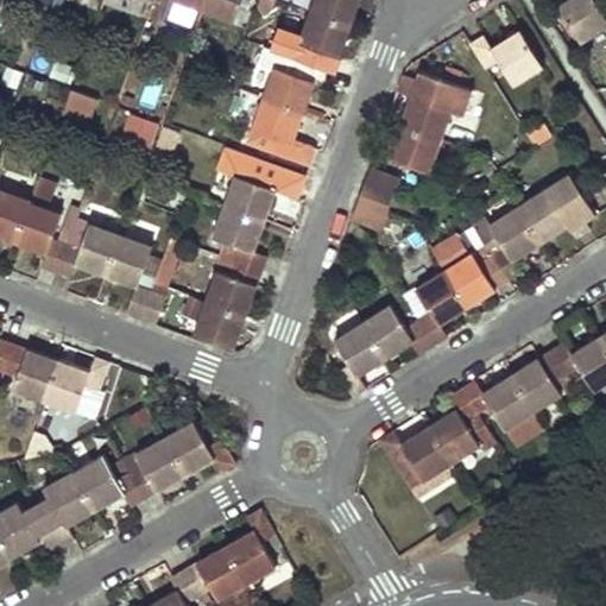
[(169,0),(170,1),(203,13),(226,21),(232,23),(239,4),(252,7),(253,0),(169,0)]
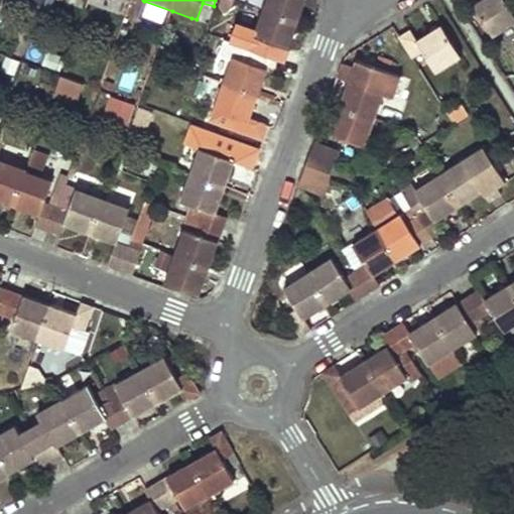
[(287,51),(304,0),(265,0),(252,38),(263,42),(287,51)]
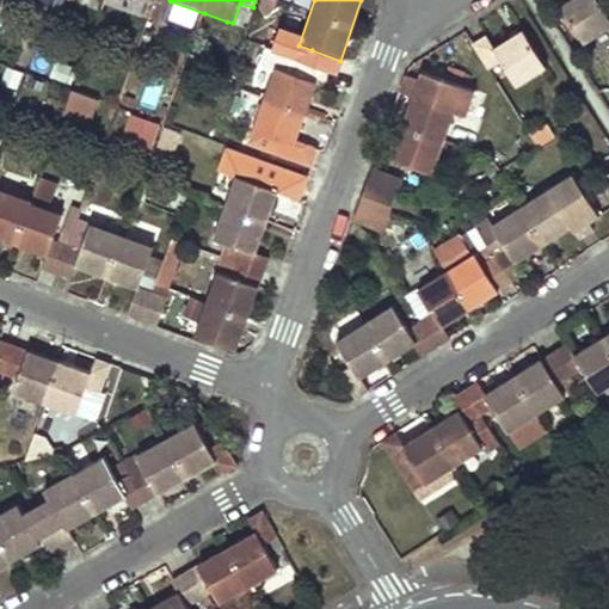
[(608,0),(571,0),(559,8),(583,44),(608,29),(608,0)]
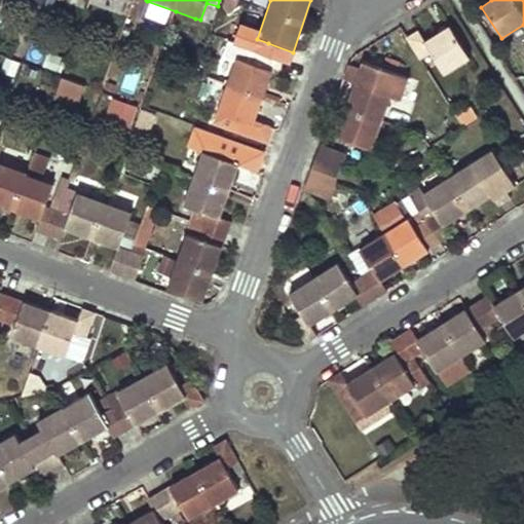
[(195,19),(176,11),(170,28),(189,36),(195,19)]
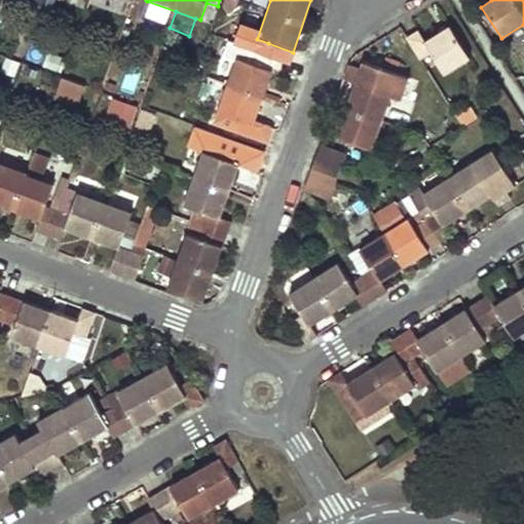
[(431,55),(444,75),(469,60),(449,28),(423,43),(431,55)]
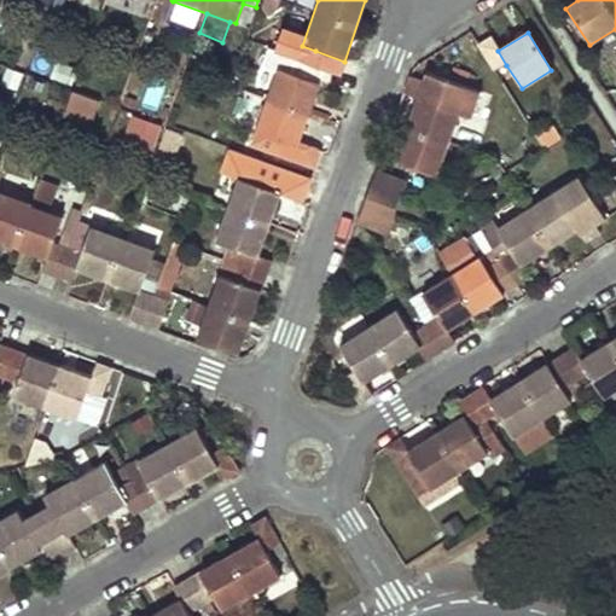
[(489,39),(476,47),(493,74),(506,65),(498,51),(489,39)]
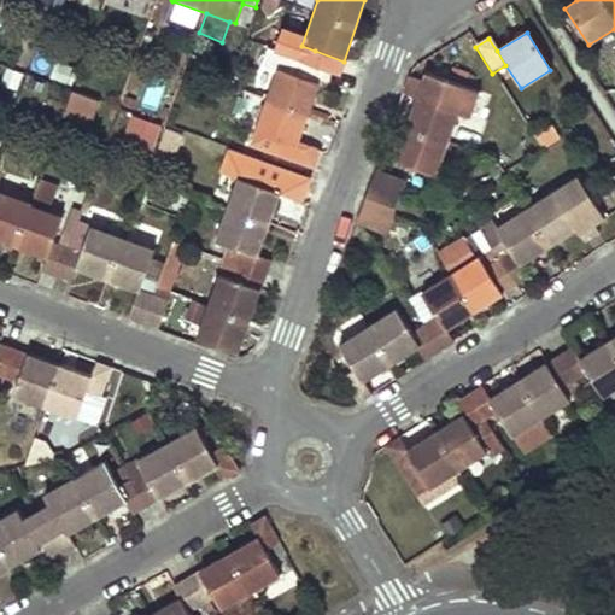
[(318,85),(333,89),(344,62),(315,51),(304,78),(318,85)]
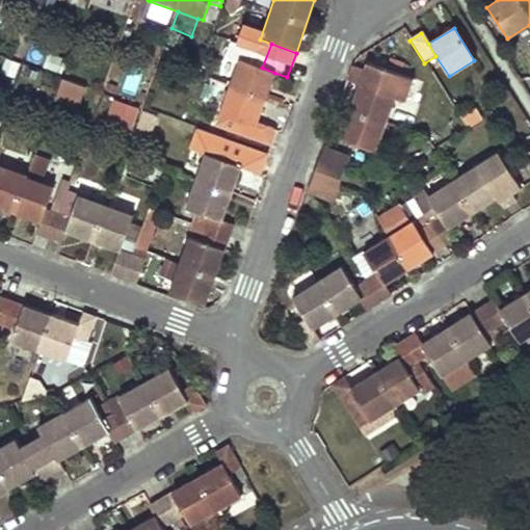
[(270,147),(275,133),(271,130),(257,125),(274,73),(262,68),(239,59),(219,114),(215,127),(224,130),(270,147)]
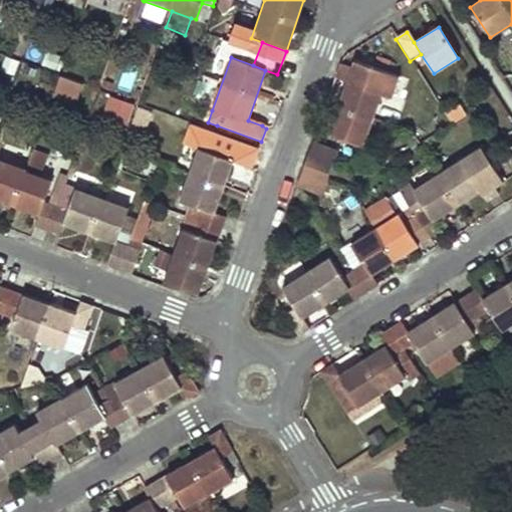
[(115,87),(129,91),(136,66),(123,63),(115,87)]
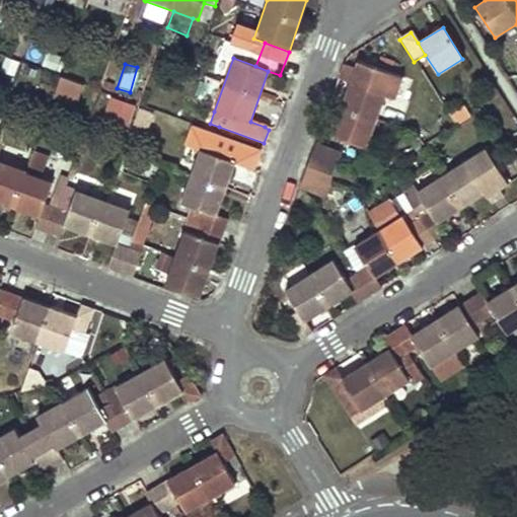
[(366,149),(385,94),(381,93),(386,81),(343,66),(339,77),(350,82),(330,136),(366,149)]
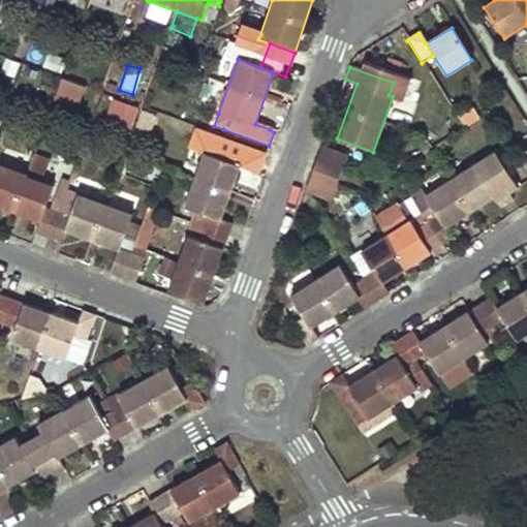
[(58,78),(54,99),(79,103),(83,82),(58,78)]
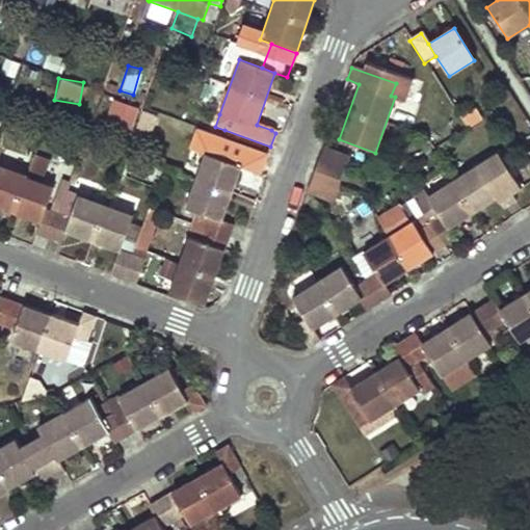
[(101,121),(131,130),(138,107),(108,97),(101,121)]
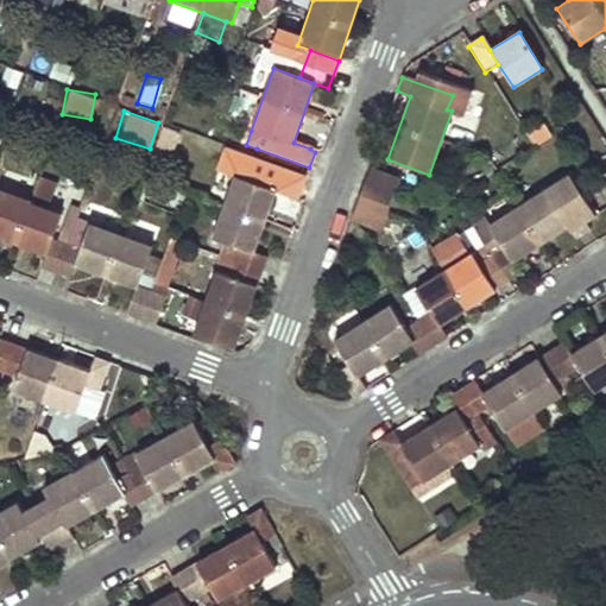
[(368,168),(363,187),(392,197),(399,180),(368,168)]
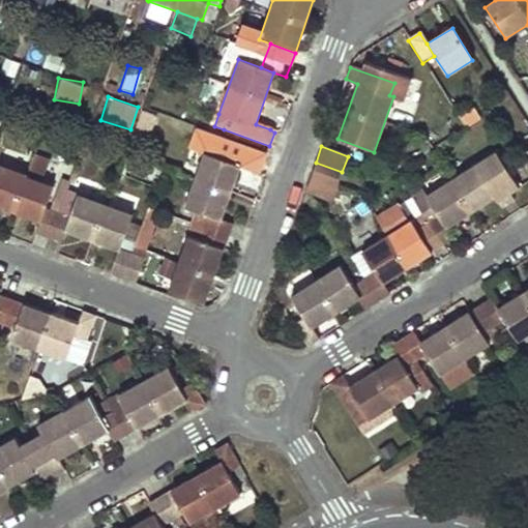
[(257,158),(231,149),(227,163),(239,167),(252,171),(257,158)]
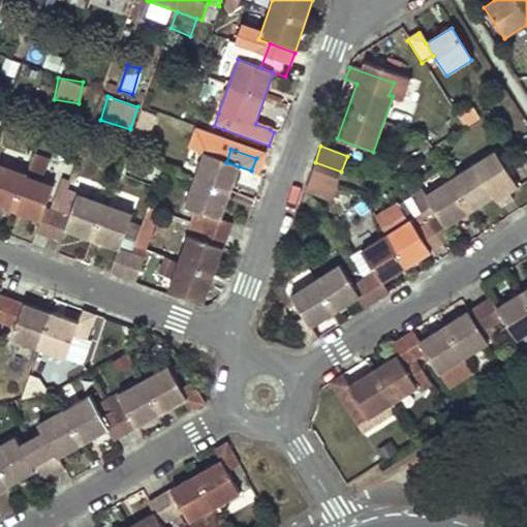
[(220,221),(239,166),(226,162),(204,153),(184,209),(206,216),(220,221)]
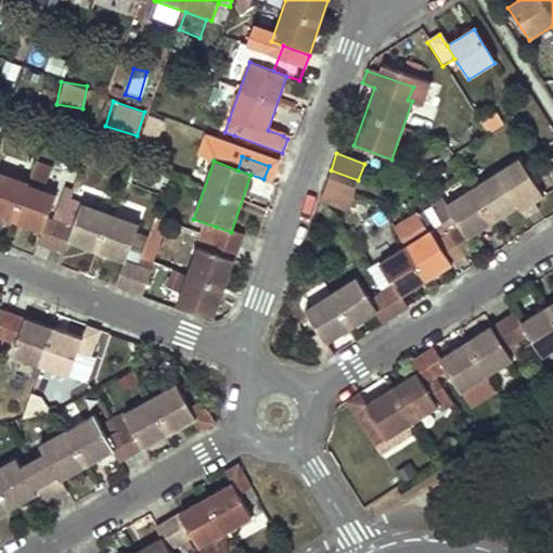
[(331,170),(324,185),(352,195),(358,180),(331,170)]
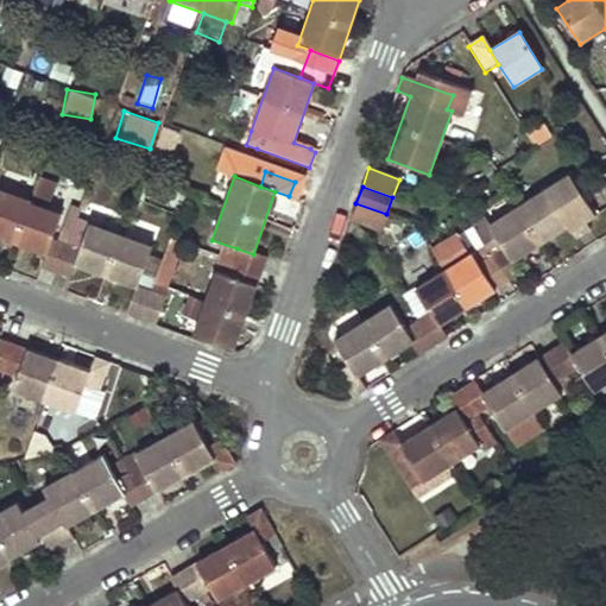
[(51,240),(61,215),(30,203),(31,202),(0,190),(0,239),(46,256),(51,240)]
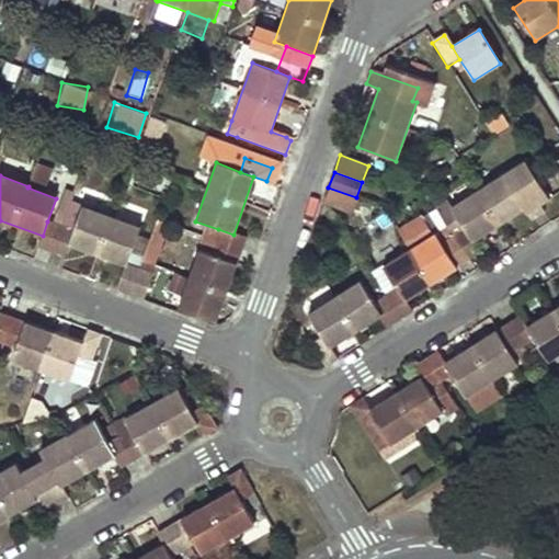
[(479,254),(471,242),(524,209),(516,197),(502,175),(451,208),(445,202),(434,208),(453,238),(467,261),(479,254)]
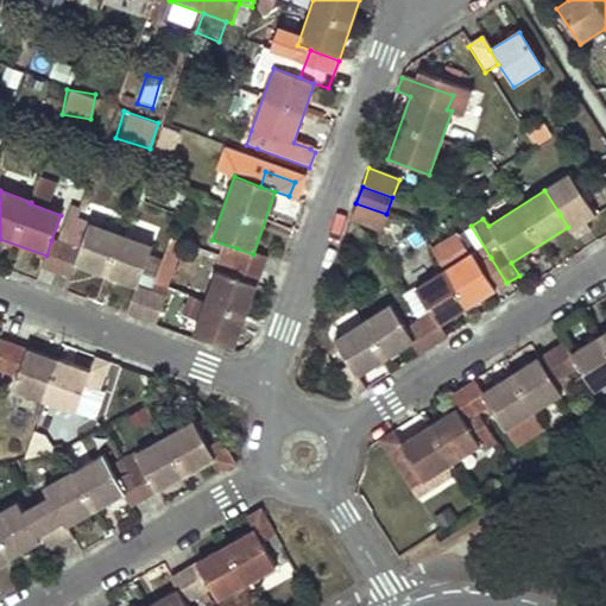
[(355,203),(349,221),(379,233),(386,214),(355,203)]
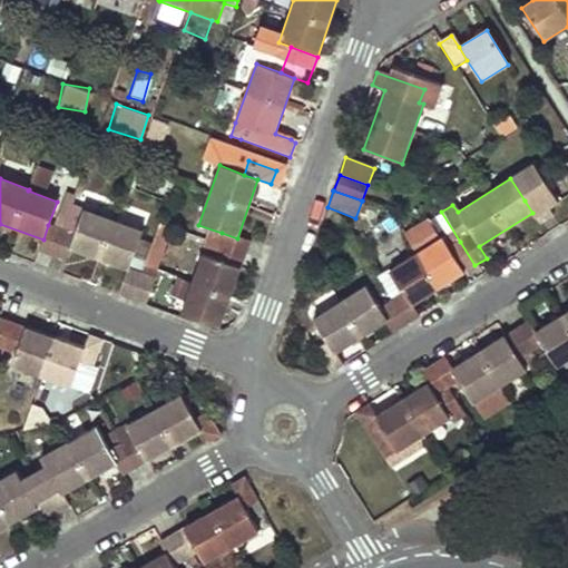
[(536,193),(525,201),(532,213),(539,224),(551,216),(536,193)]
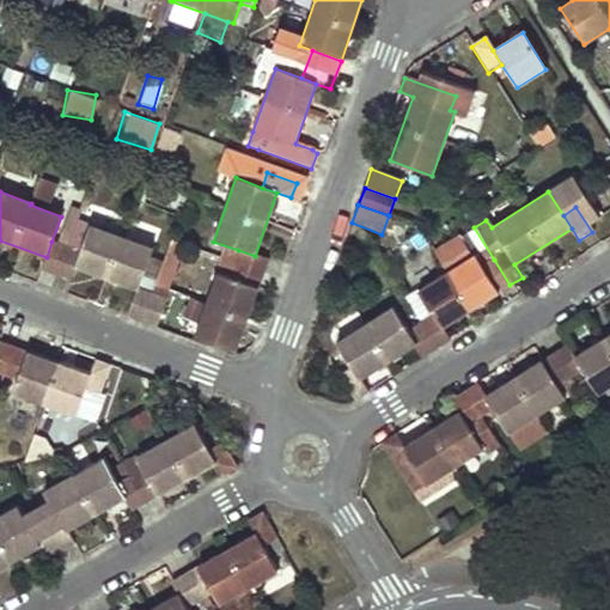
[(138,290),(152,249),(90,226),(80,252),(74,268),(138,290)]
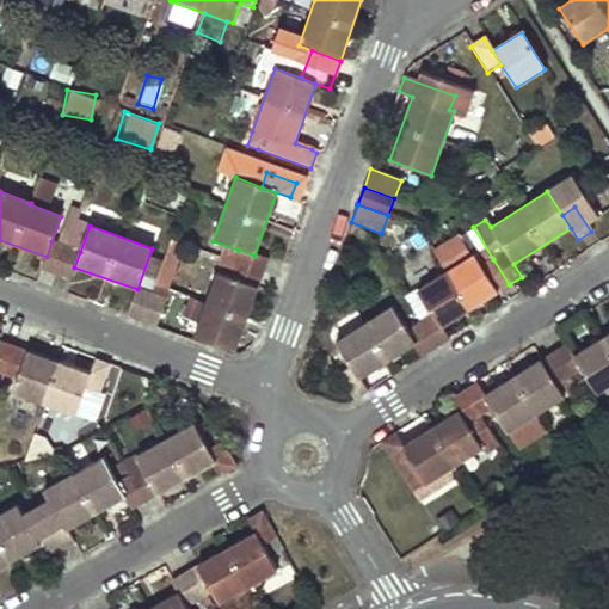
[(80,252),(51,241),(47,257),(41,271),(69,282),(74,268),(80,252)]
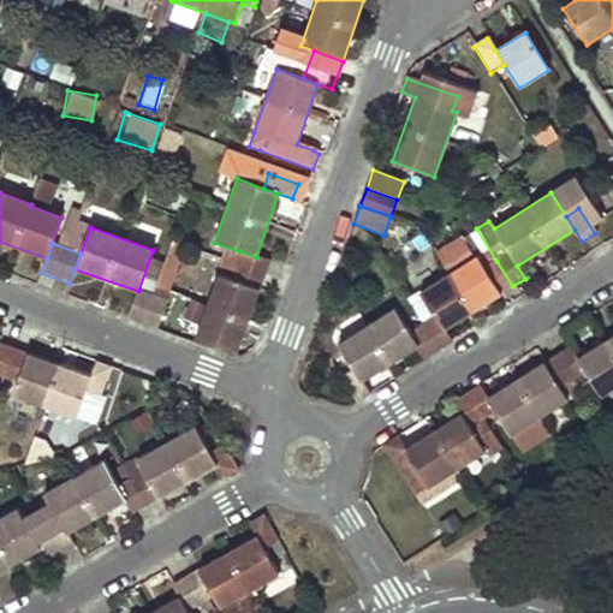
[(172,289),(176,253),(162,250),(159,286),(172,289)]
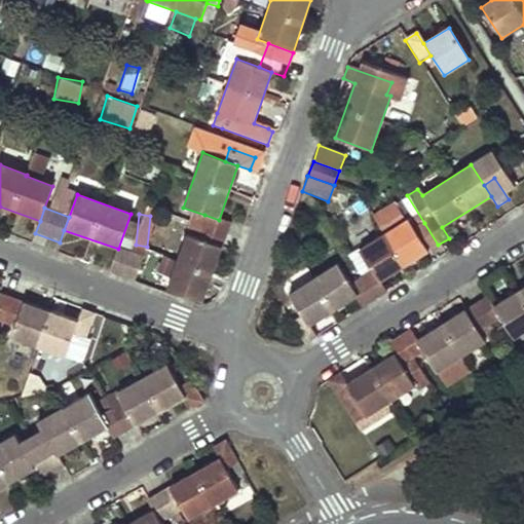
[(222,248),(230,224),(219,220),(204,215),(196,238),(222,248)]
